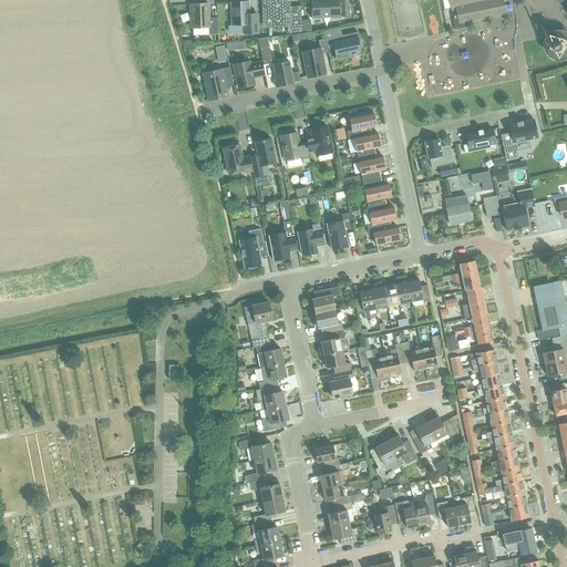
[(282,0),(264,1),(265,26),(288,24),(288,33),(302,32),(301,6),(288,7),(287,0),(282,0)]
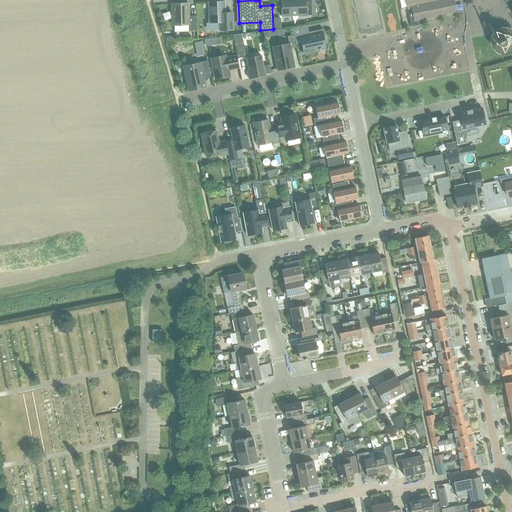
[(280,0),(281,16),(307,15),(306,0),(280,0)]
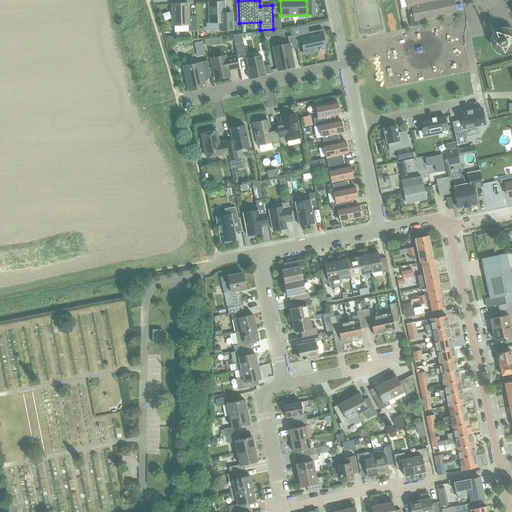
[(314,0),(306,0),(307,15),(315,15),(314,0)]
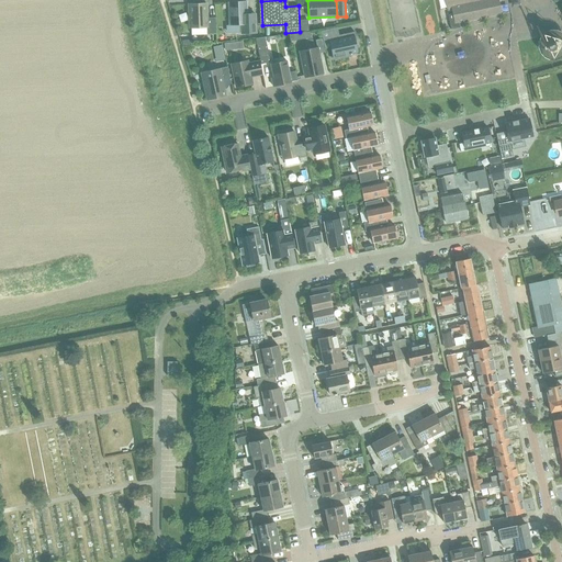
[(498,0),(444,0),(447,11),(451,11),(452,14),(448,15),(450,30),(450,31),(451,32),(460,30),(460,29),(458,23),(494,17),(502,14),(498,0)]
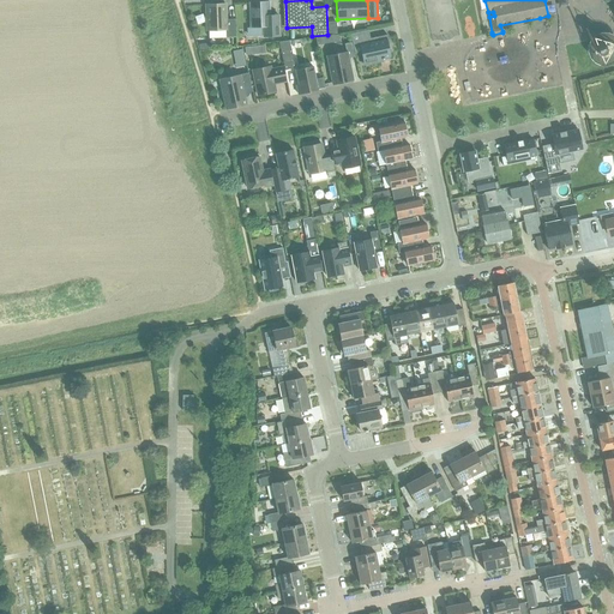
[(270,19),(269,1),(250,2),(251,28),(264,28),(264,37),(280,36),(278,19),(270,19)]
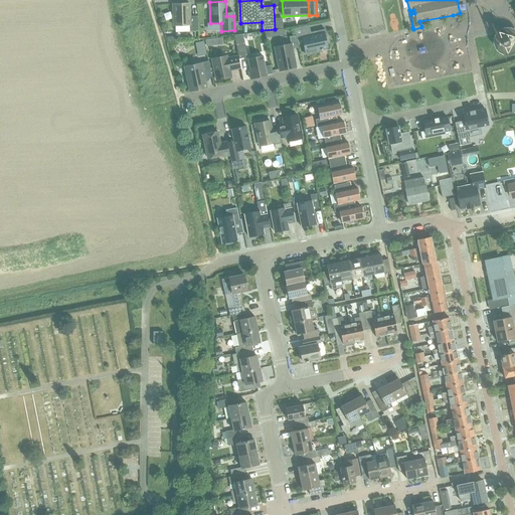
[(173,3),(174,26),(189,25),(189,31),(198,31),(197,16),(189,16),(189,3),(173,3)]
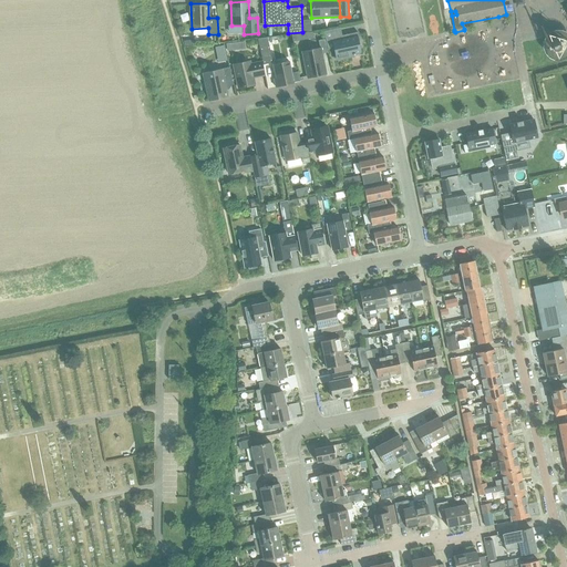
[(340,28),(323,31),(326,39),(328,50),(333,49),(336,59),(349,55),(352,54),(353,58),(354,58),(353,55),(356,55),(356,54),(361,53),(361,52),(357,35),(348,38),(348,35),(347,35),(342,37),(340,28)]
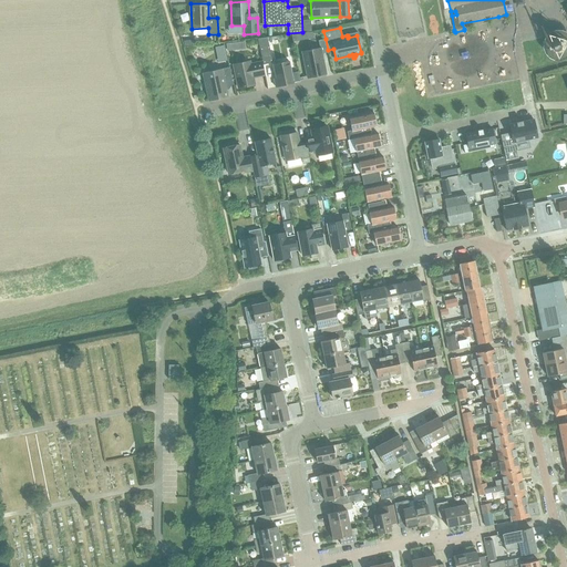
[(566,39),(566,38),(565,37),(564,37),(562,35),(560,35),(558,35),(557,35),(555,37),(554,38),(553,39),(553,40),(552,40),(552,41),(552,42),(550,43),(550,44),(550,45),(550,47),(550,48),(552,49),(552,50),(553,51),(554,52),(555,52),(557,53),(559,53),(560,53),(562,53),(563,53),(564,52),(566,52),(566,51),(566,50),(566,39)]
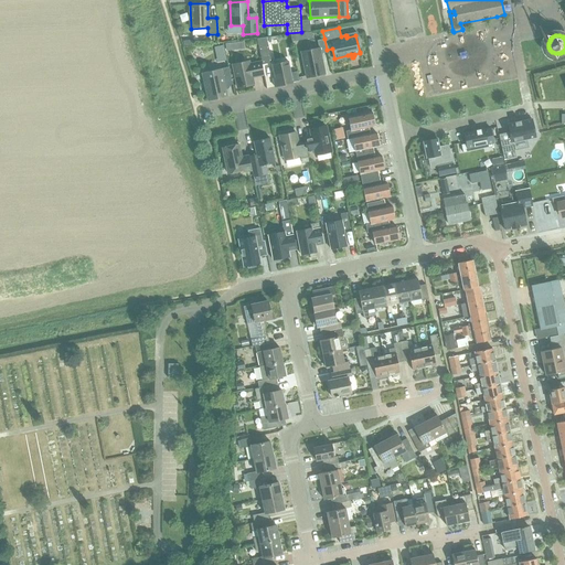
[(301,52),(307,77),(324,74),(320,54),(327,52),(327,50),(324,39),(317,40),(319,49),(301,52)]
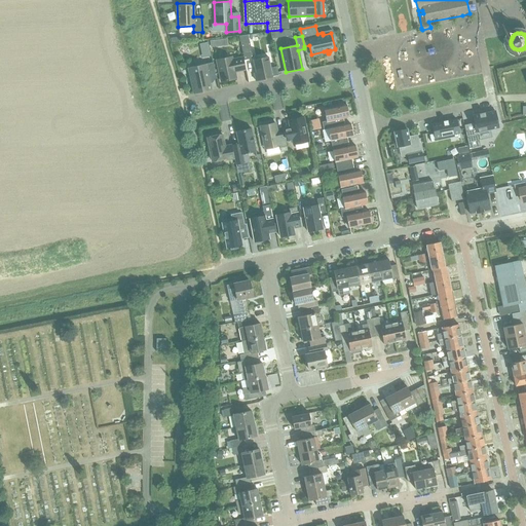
[(202,41),(203,54),(213,53),(211,40),(202,41)]
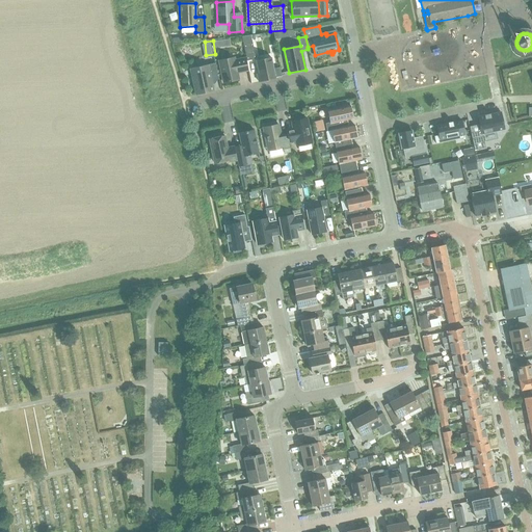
[(253,43),(243,45),(247,60),(256,59),(253,43)]
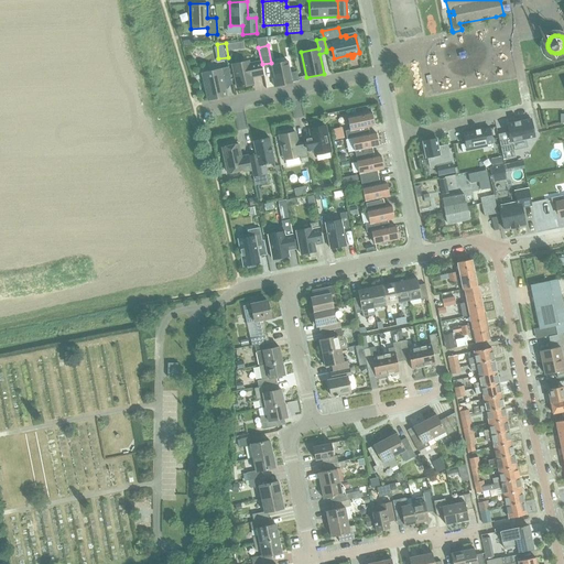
[(272,78),(274,87),(292,83),(288,61),(271,65),(274,78),(272,78)]
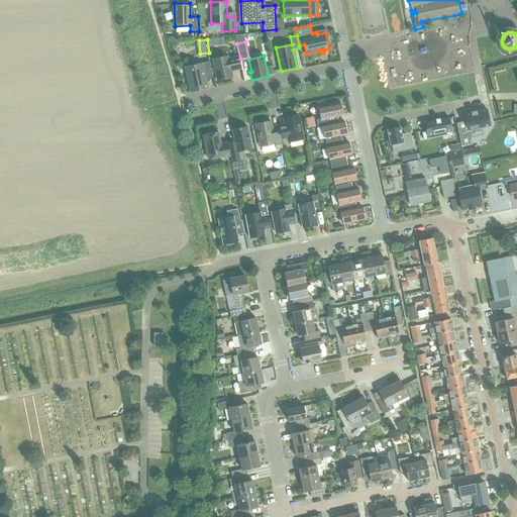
[(213,60),(217,80),(232,77),(230,69),(234,69),(234,70),(241,69),(239,57),(228,59),(227,57),(213,60)]
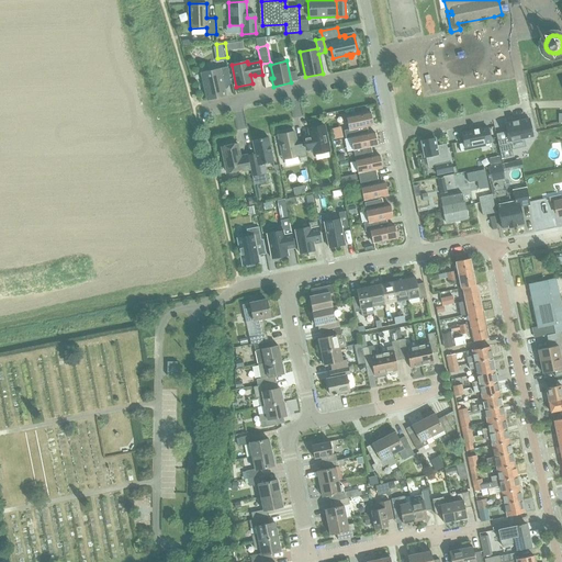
[(201,72),(205,91),(206,91),(208,100),(217,98),(225,97),(223,83),(231,81),(227,67),(201,72)]
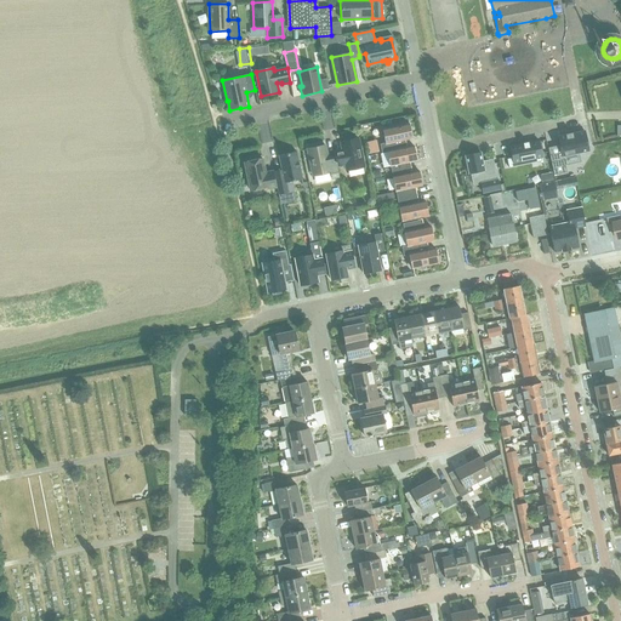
[(386,143),(380,144),(382,153),(387,152),(406,148),(406,147),(405,140),(412,138),(409,124),(382,129),(386,143)]
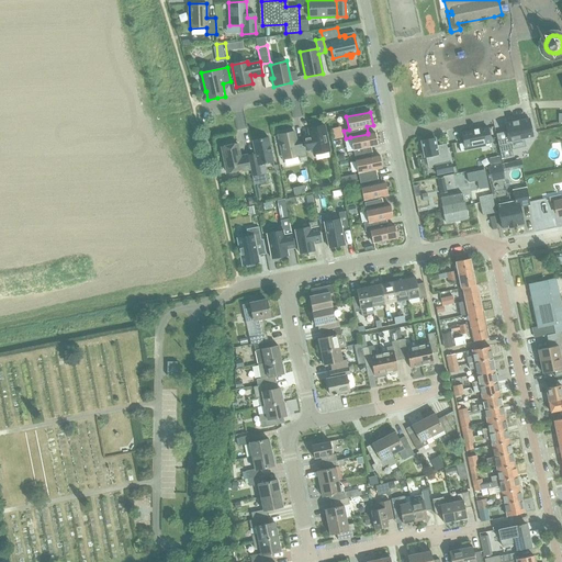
[(501,133),(496,134),(499,149),(502,158),(507,157),(513,156),(512,148),(509,142),(523,138),(532,136),(531,128),(529,119),(518,121),(518,120),(517,120),(517,121),(513,122),(512,121),(512,122),(505,123),(506,127),(506,132),(501,133)]
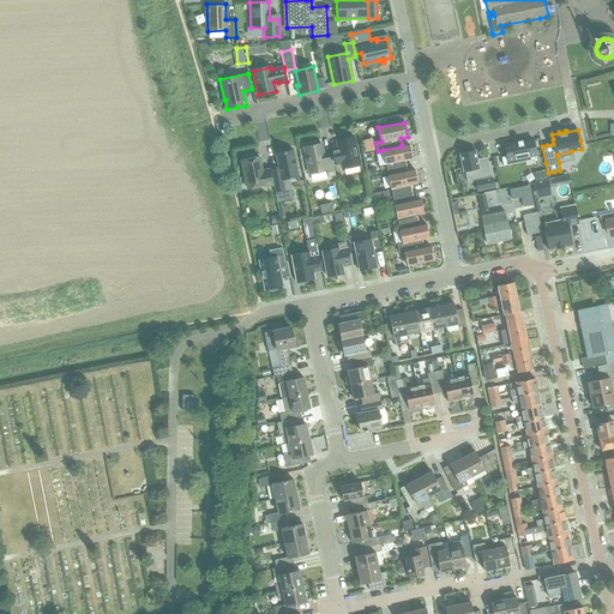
[(332,161),(333,166),(342,163),(343,169),(360,164),(354,137),(336,140),(338,149),(331,150),(332,161)]
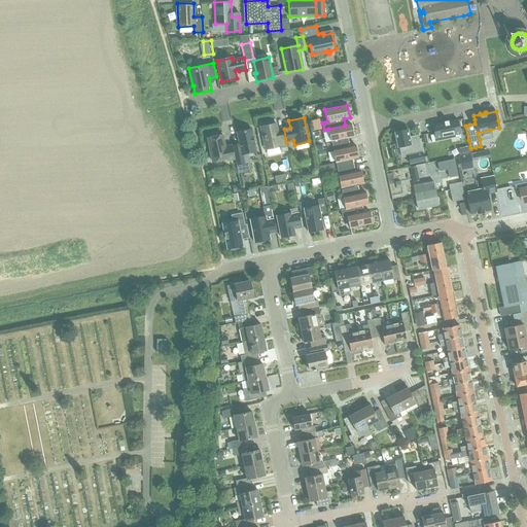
[(444,121),(432,124),(435,138),(453,135),(453,138),(460,136),(457,119),(448,120),(447,120),(448,121),(445,121),(444,121)]
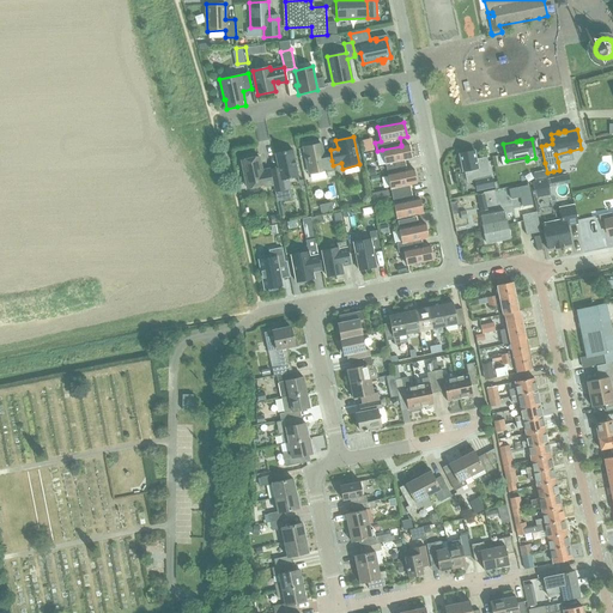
[(303,147),(309,174),(326,170),(327,176),(335,175),(333,165),(332,161),(325,162),(321,144),(303,147)]
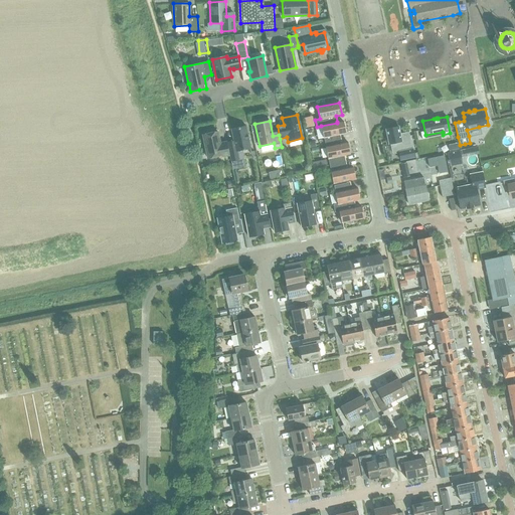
[(321,126),(325,144),(341,141),(340,134),(345,133),(343,121),(337,123),(321,126)]
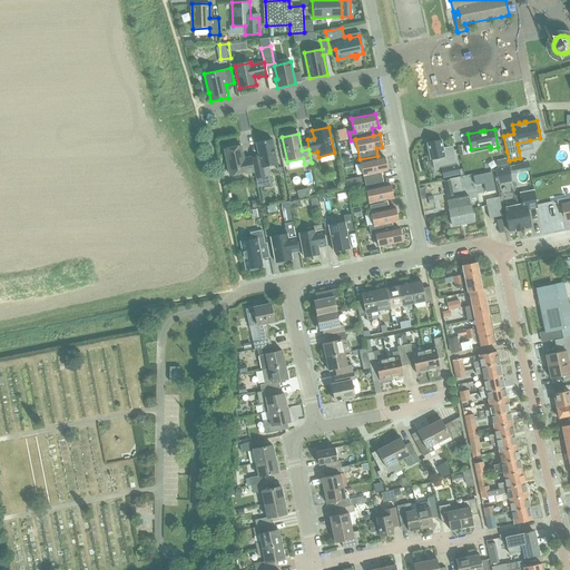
[(258,156),(251,157),(254,172),(255,178),(263,177),(261,168),(277,165),(272,139),(256,143),(258,156)]
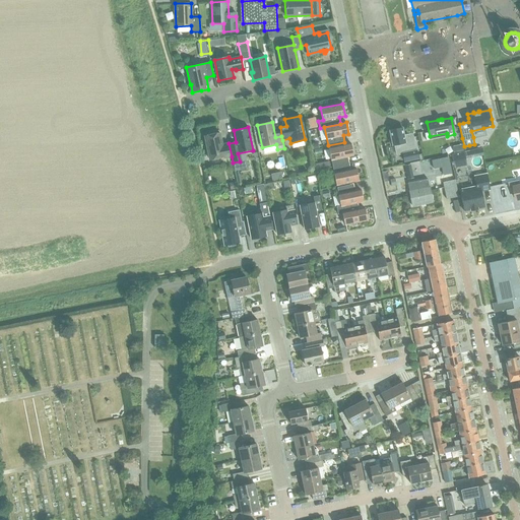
[(402,153),(404,161),(418,158),(412,133),(404,135),(402,128),(389,130),(392,145),(394,145),(396,154),(402,153)]
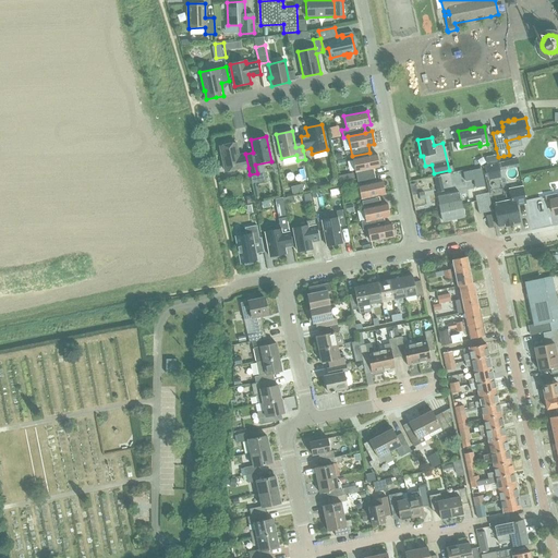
[(220,146),(225,171),(241,168),(241,170),(249,168),(245,154),(239,156),(235,143),(220,146)]
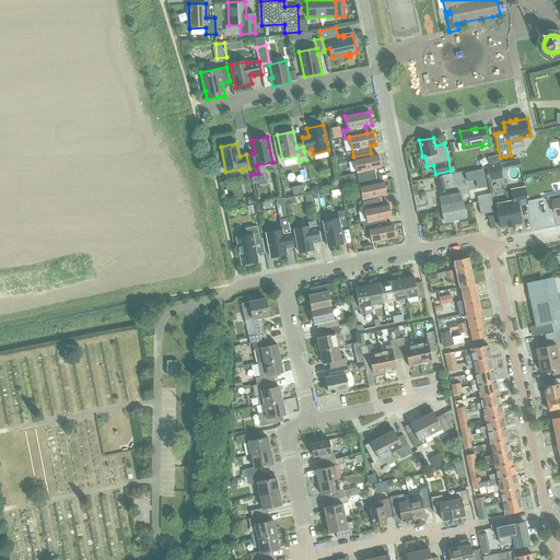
[(377,154),(354,159),(358,179),(375,176),(374,168),(381,167),(377,154)]
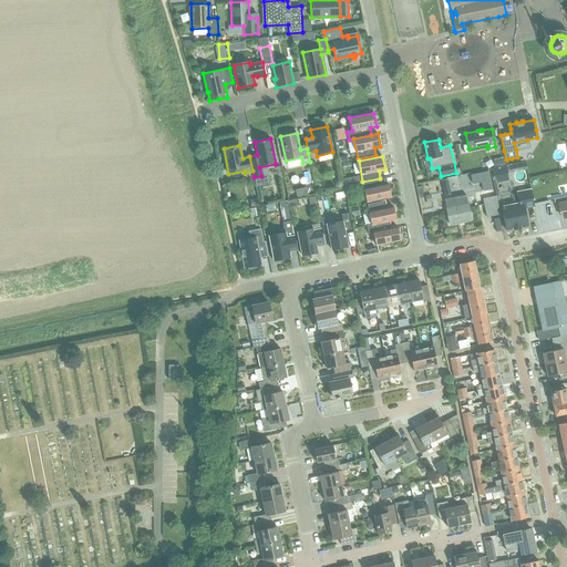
[(505,164),(504,157),(493,160),(495,166),(505,164)]
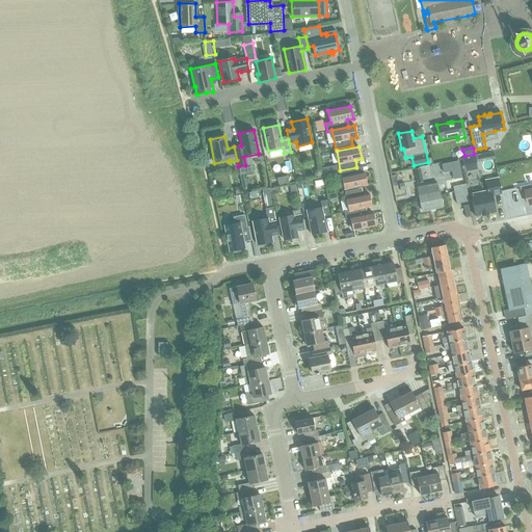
[(478,169),(475,155),(462,158),(464,171),(478,169)]
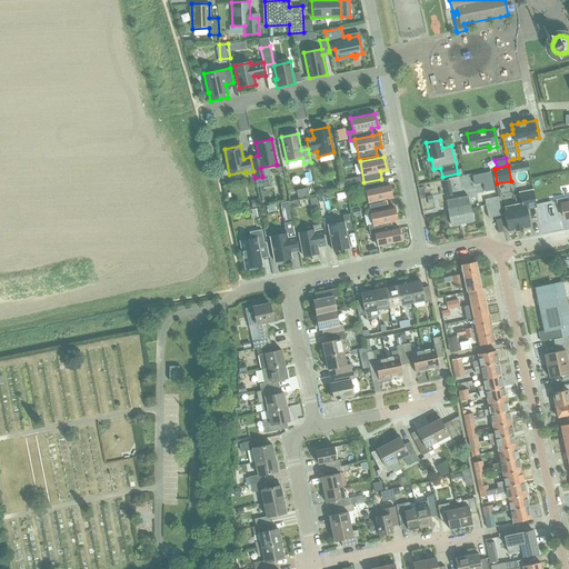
[(313,169),(307,170),(309,182),(316,181),(313,169)]
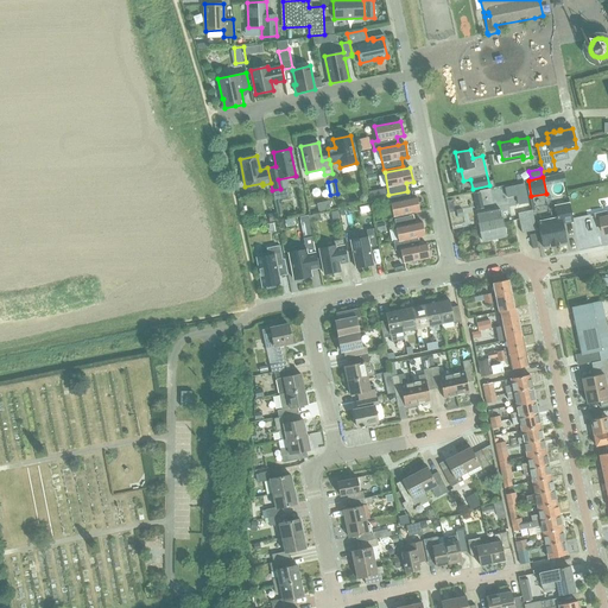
[(524,184),(505,188),(507,197),(517,195),(519,204),(527,203),(524,184)]
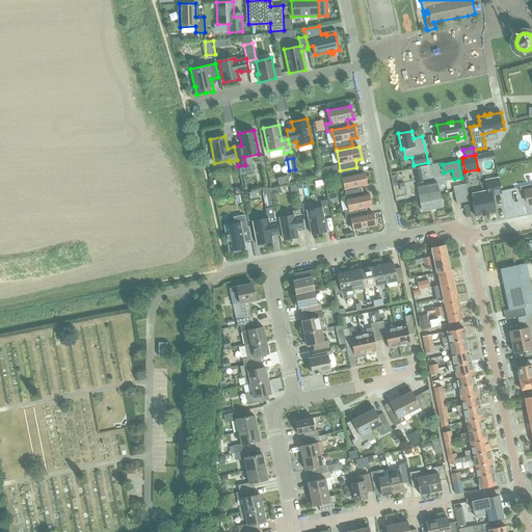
[(356,167),(340,170),(344,189),(367,185),(365,173),(358,174),(356,167)]
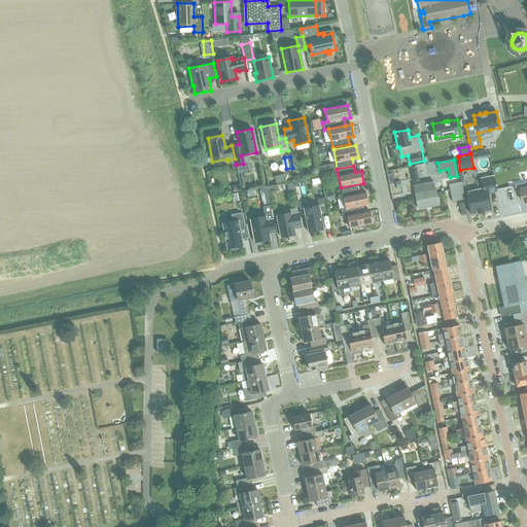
[(278,181),(288,178),(286,171),(277,173),(278,181)]
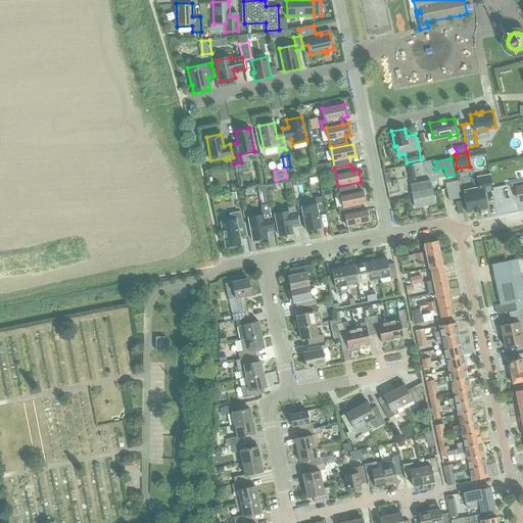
[(312,175),(313,183),(321,181),(319,174),(312,175)]
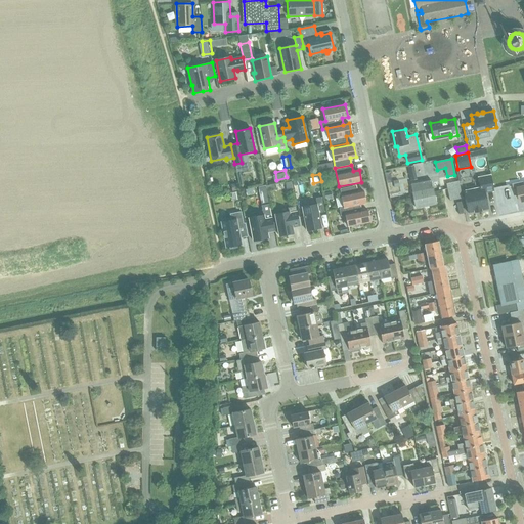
[(478,177),(480,187),(464,190),(468,213),(474,212),(474,213),(482,211),(481,210),(488,209),(485,192),(493,191),(490,175),(478,177)]
